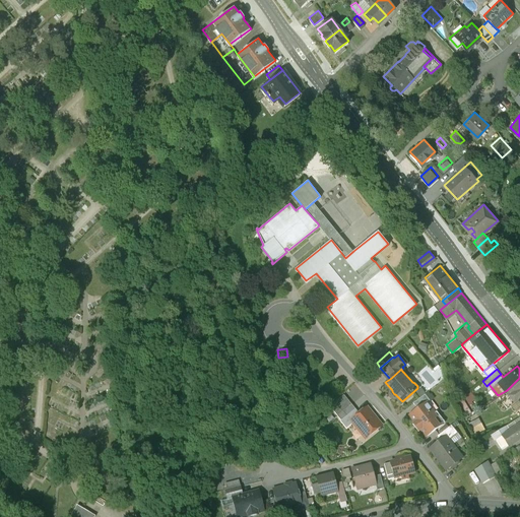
[(519,378),(508,389),(507,390),(515,399),(518,396),(519,398),(519,378)]
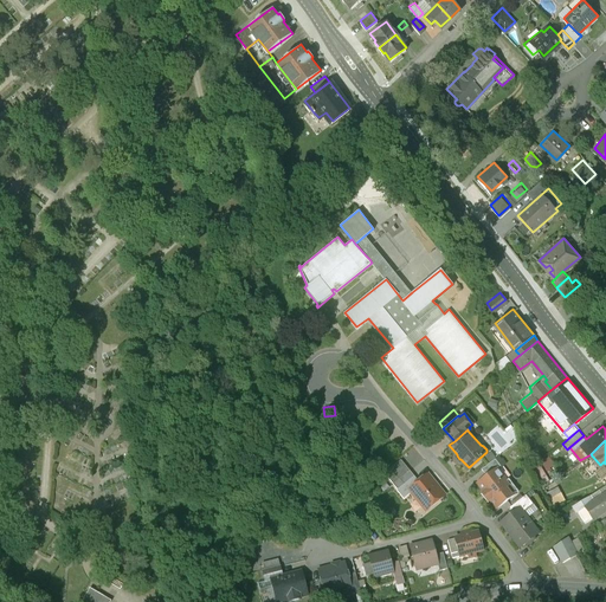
[(495,457),(482,467),(488,474),(497,467),(502,465),(495,457)]
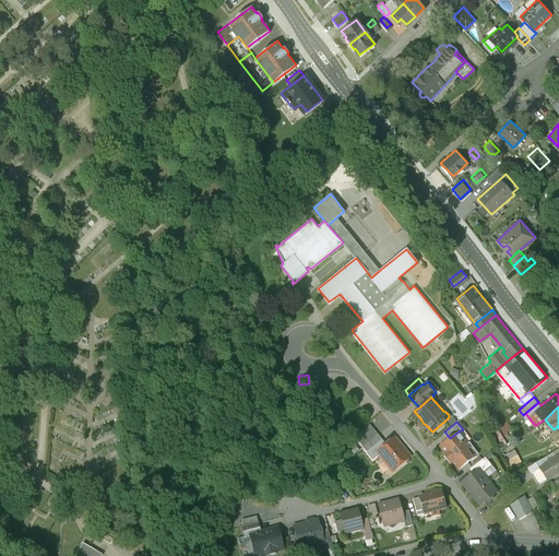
[(373,428),(370,423),(355,435),(358,440),(373,428)]
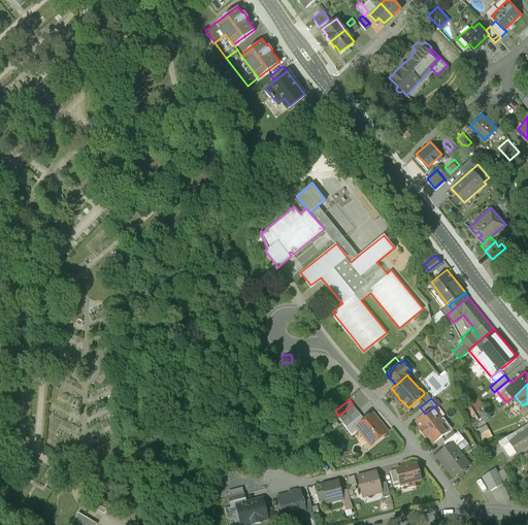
[(353,404),(338,416),(342,421),(357,408),(353,404)]
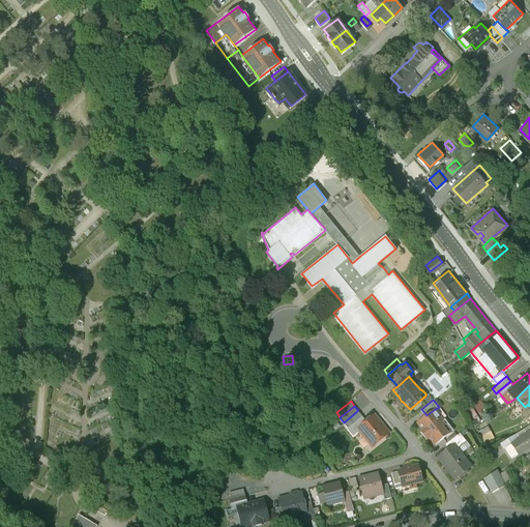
[(435,409),(427,415),(418,421),(423,429),(421,430),(427,438),(429,436),(435,443),(453,429),(445,417),(443,419),(435,409)]
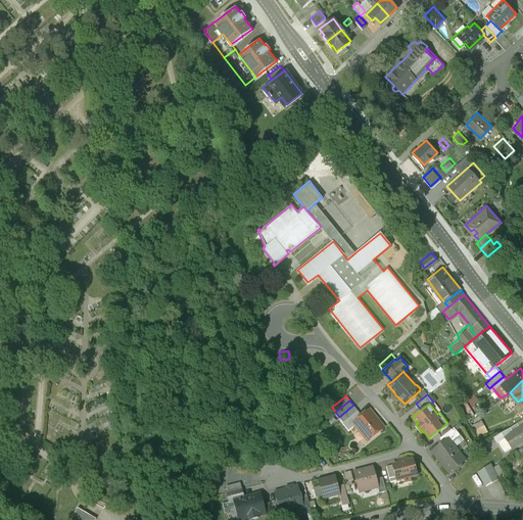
[(353,405),(339,417),(343,421),(358,410),(353,405)]
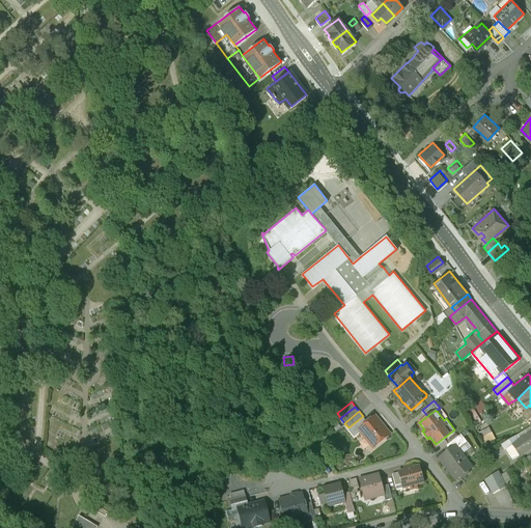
[(367,421),(359,427),(361,429),(373,445),(389,433),(374,415),(367,421)]
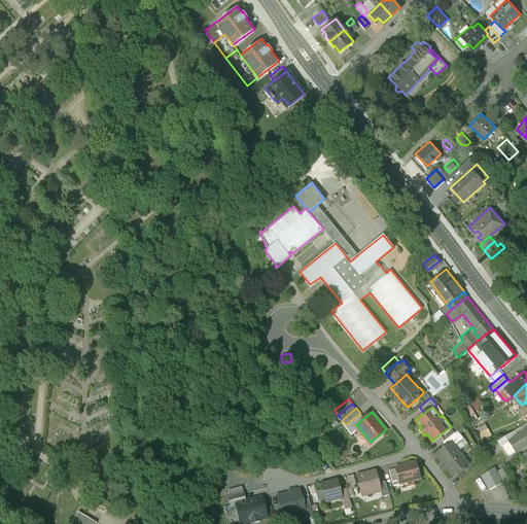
[(346,424),(345,425),(351,432),(358,426),(356,424),(364,418),(360,413),(346,424)]
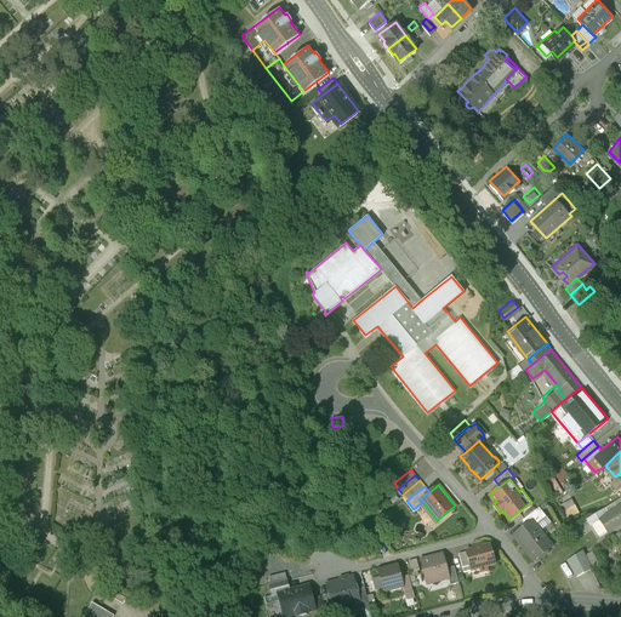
[(568,513),(580,508),(575,498),(564,503),(568,513)]
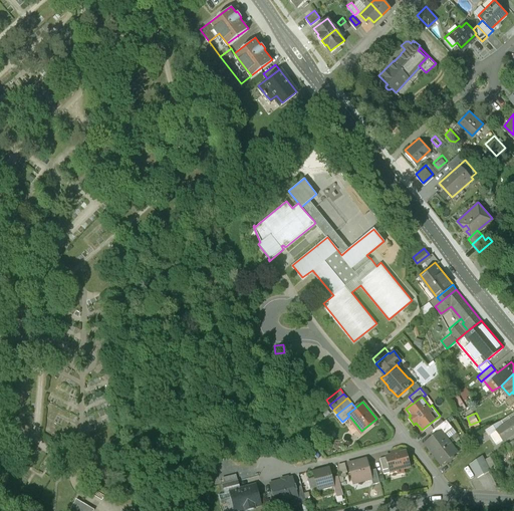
[(513,416),(496,429),(503,439),(513,430),(513,416)]
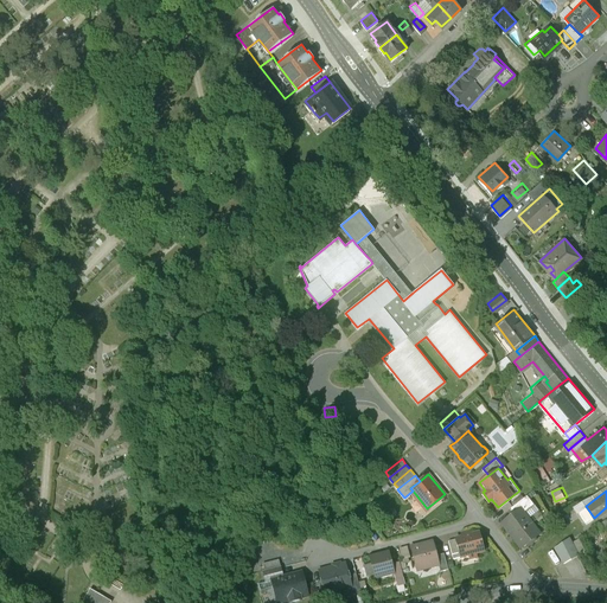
[(528,494),(510,506),(515,512),(522,507),(524,511),(535,504),(528,494)]
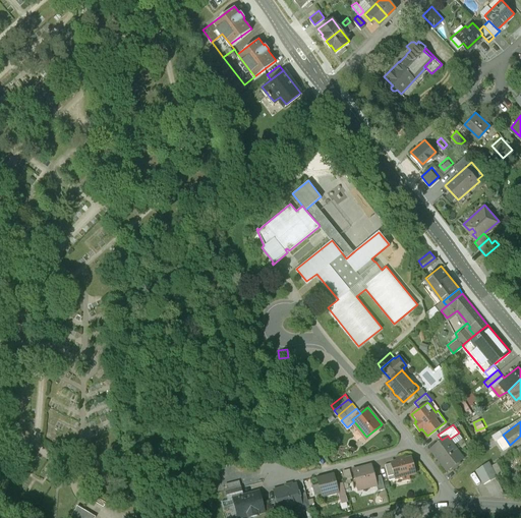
[(442,440),(431,448),(447,469),(452,465),(454,466),(460,462),(459,460),(463,457),(450,439),(448,436),(442,440)]
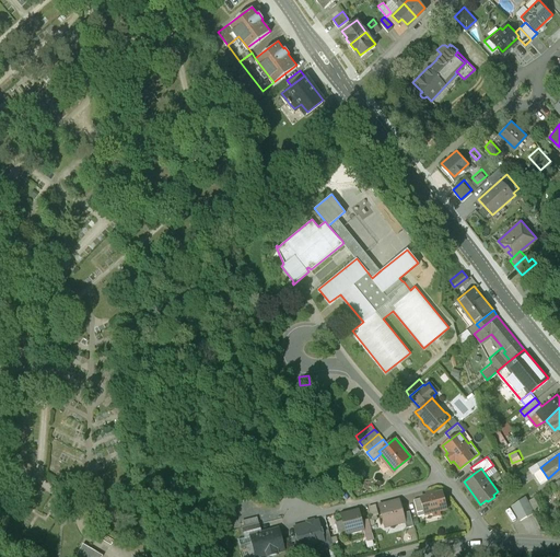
[(433,488),(426,490),(427,494),(420,496),(424,513),(447,507),(443,490),(434,492),(433,488)]
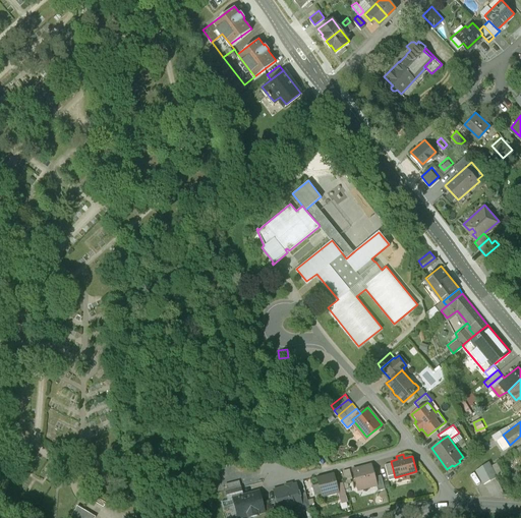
[(488,460),(475,470),(483,483),(497,475),(490,465),(488,460)]
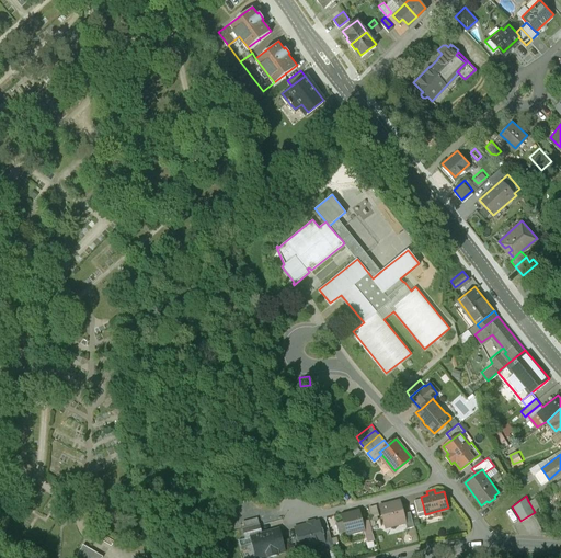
[(400,498),(380,503),(386,526),(405,521),(403,512),(400,498)]
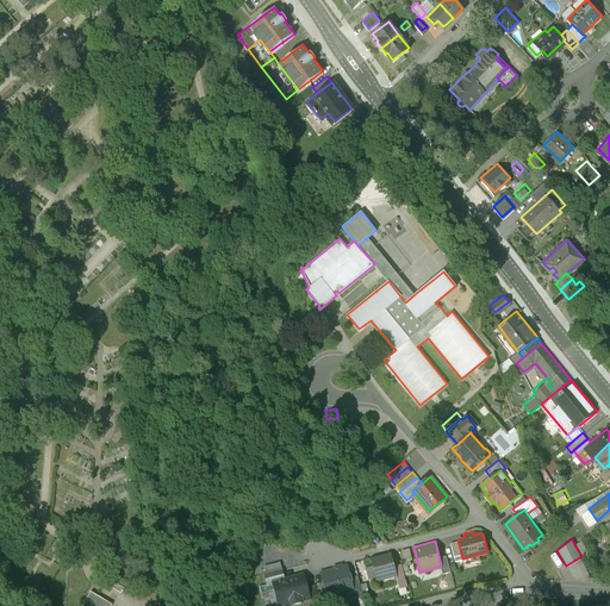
[(582,541),(574,544),(580,556),(587,551),(582,541)]
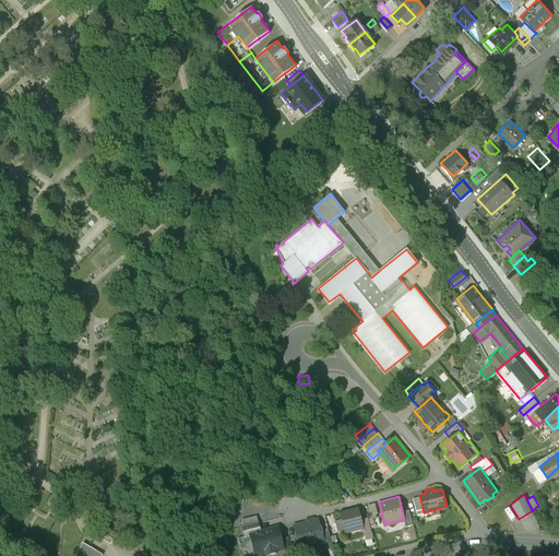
[(358,508),(341,512),(346,531),(363,527),(358,508)]
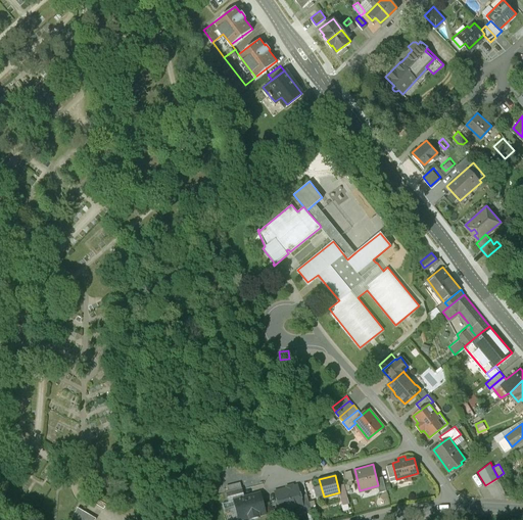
[(382,475),(376,477),(378,485),(380,491),(386,489),(382,475)]
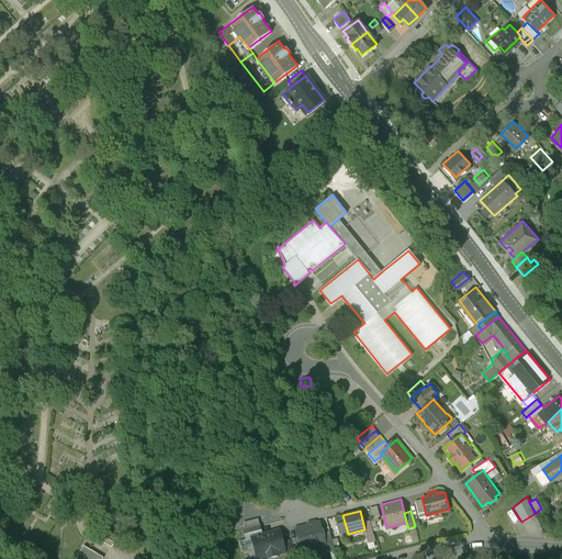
[(319,522),(296,527),(299,538),(296,540),(299,548),(302,549),(302,550),(325,545),(322,532),(319,522)]
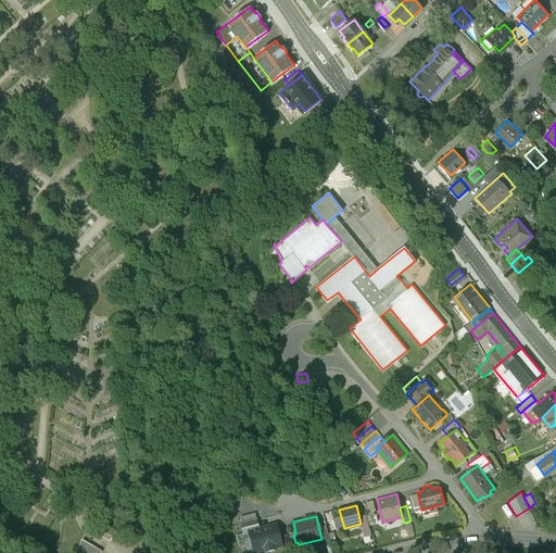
[(256,518),(240,523),(243,532),(249,531),(260,528),(256,518)]
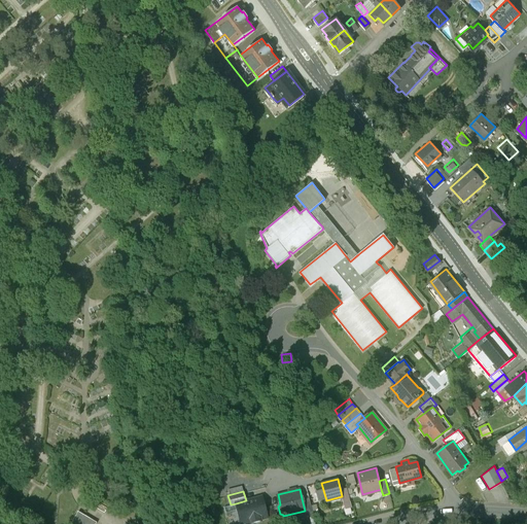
[(261,496),(246,500),(236,503),(241,521),(251,518),(252,522),(260,520),(260,518),(268,516),(261,496)]
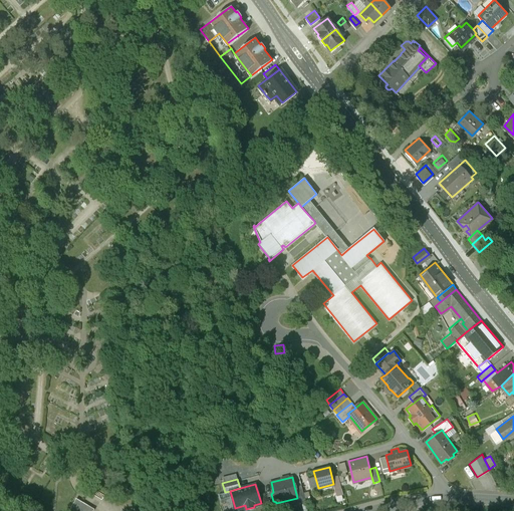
[(305,501),(301,484),(294,486),(297,498),(298,503),(305,501)]
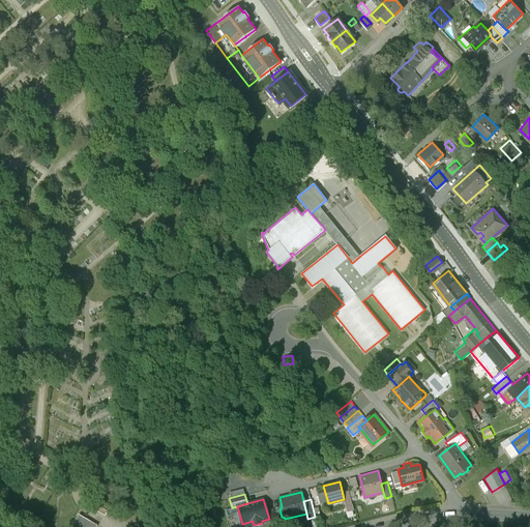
[(79,514),(70,526),(69,526),(79,526),(85,518),(79,514)]
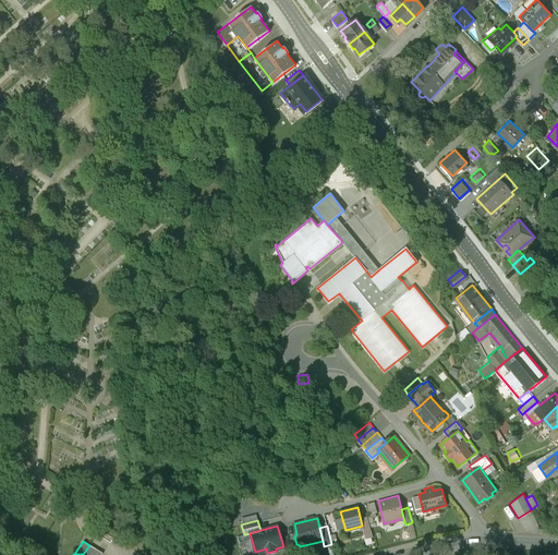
[(101,554),(102,553),(89,545),(83,554),(101,554)]
